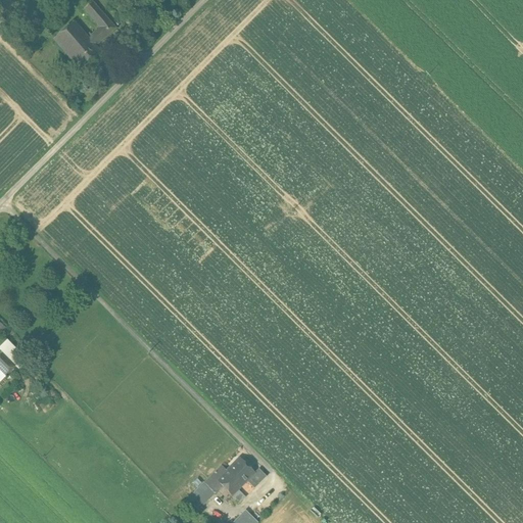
[(115,29),(92,1),(84,9),(99,27),(106,36),(115,29)]
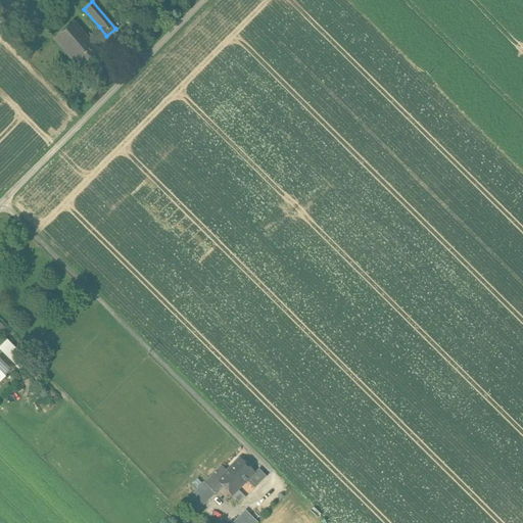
[(75,22),(55,40),(68,54),(88,37),(75,22)]
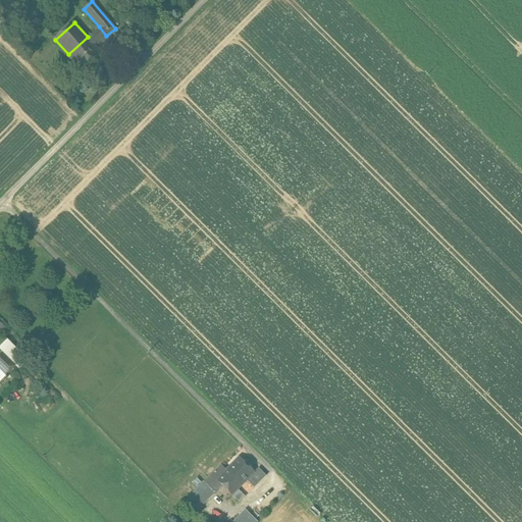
[(99,27),(88,37),(95,45),(106,36),(99,27)]
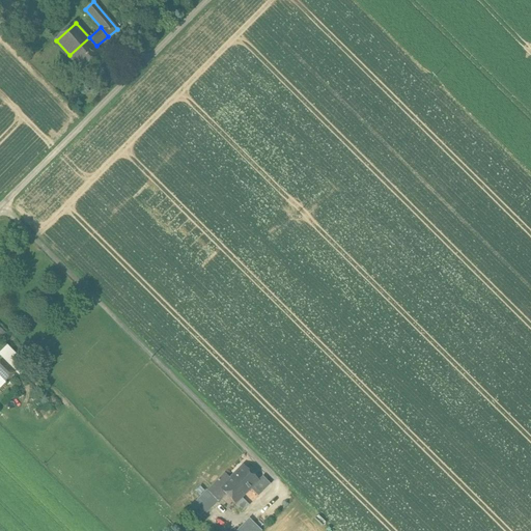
[(96,46),(89,37),(70,55),(83,70),(103,52),(96,46)]
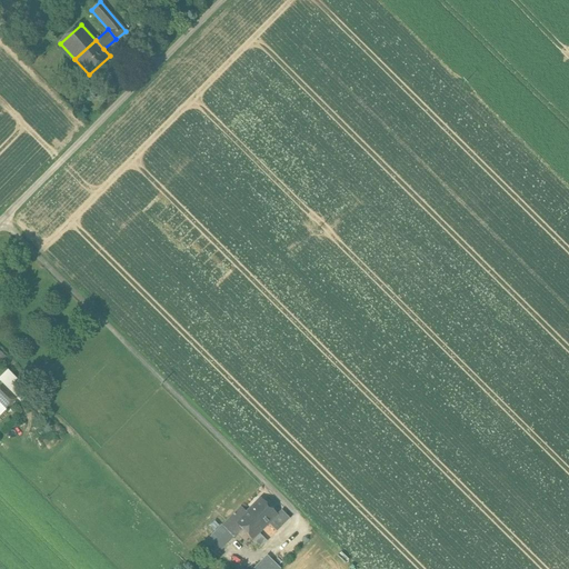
[(0,378),(0,380),(3,385),(17,398),(26,406),(36,396),(9,369),(0,378)]
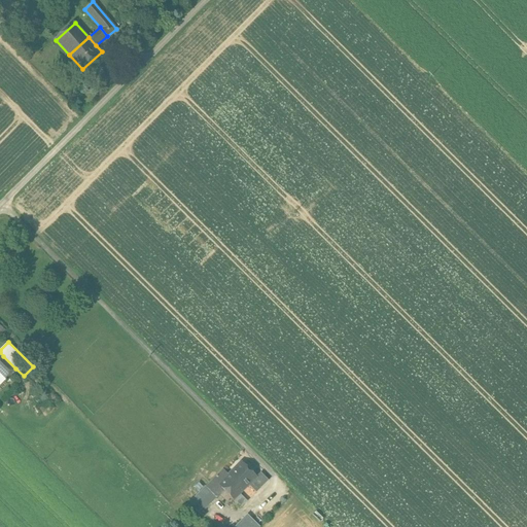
[(15,369),(3,356),(0,358),(0,373),(5,378),(15,369)]
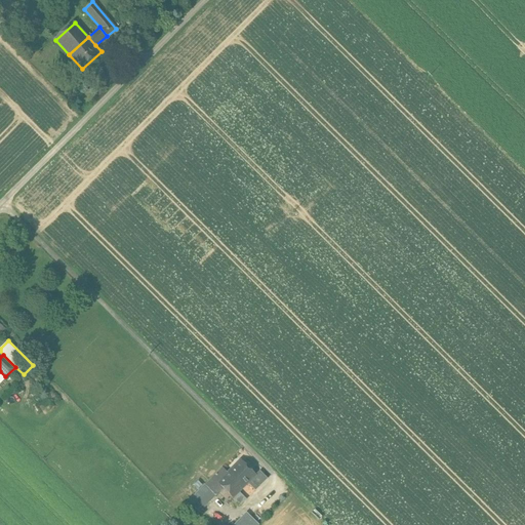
[(255,475),(240,459),(228,473),(218,483),(219,484),(224,488),(233,497),(239,492),(248,483),(255,475)]
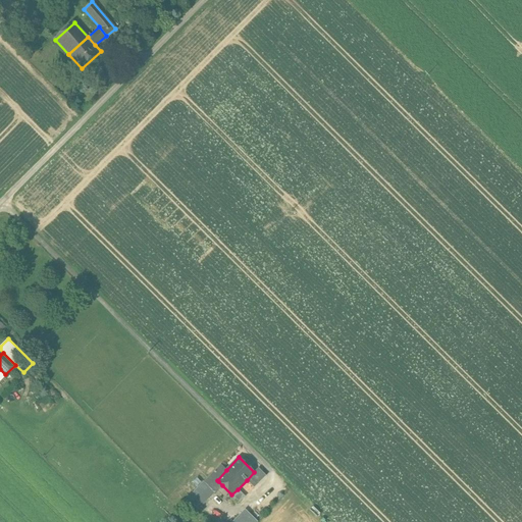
[(221,465),(204,482),(210,488),(211,488),(218,481),(217,480),(226,470),(221,465)]
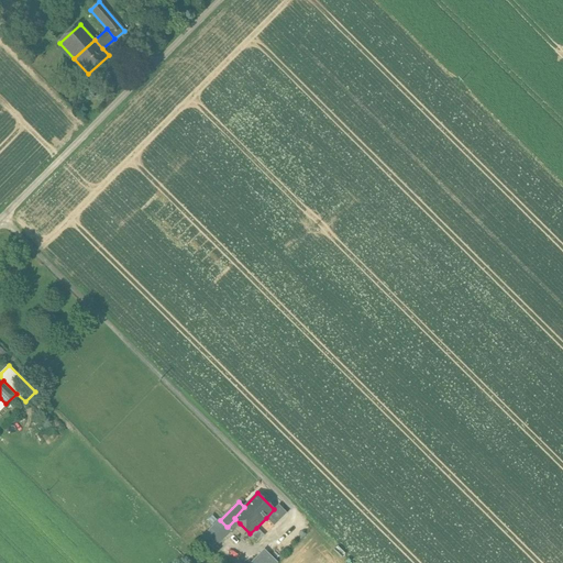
[(274,509),(266,518),(274,526),(286,514),(278,505),(274,509)]
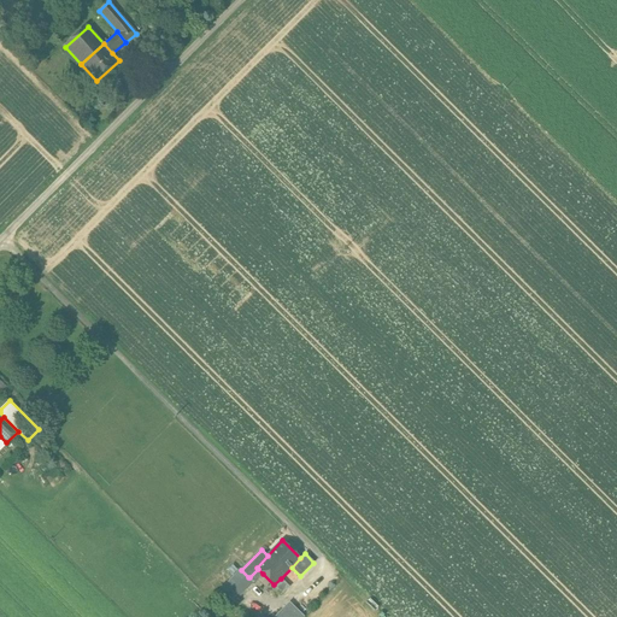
[(250,577),(253,582),(263,574),(258,569),(250,577)]
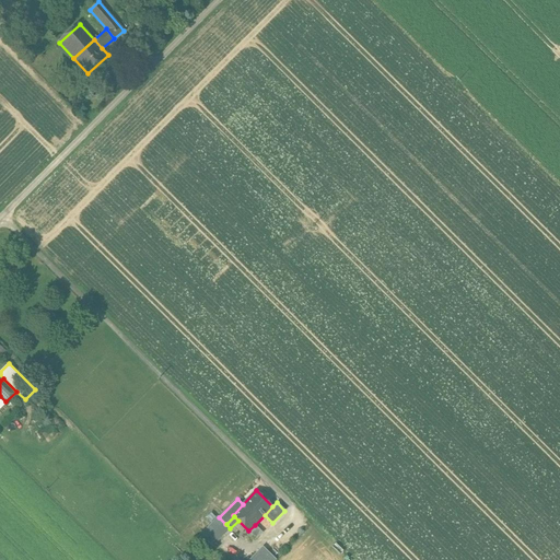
[(225,524),(219,517),(201,535),(212,546),(230,528),(226,524),(225,524)]
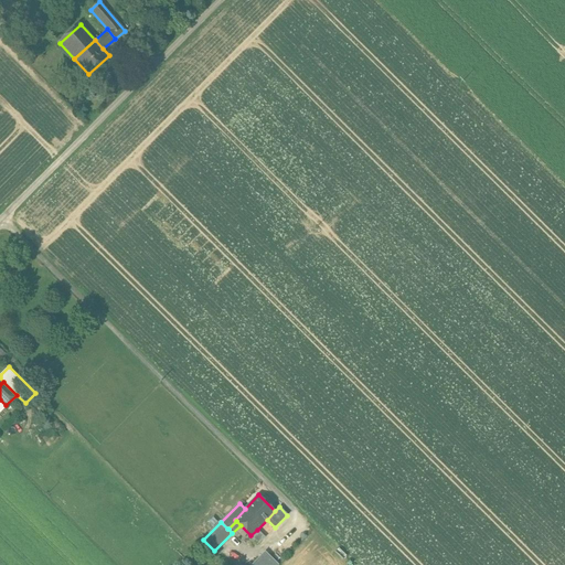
[(257,530),(251,535),(258,544),(265,537),(257,530)]
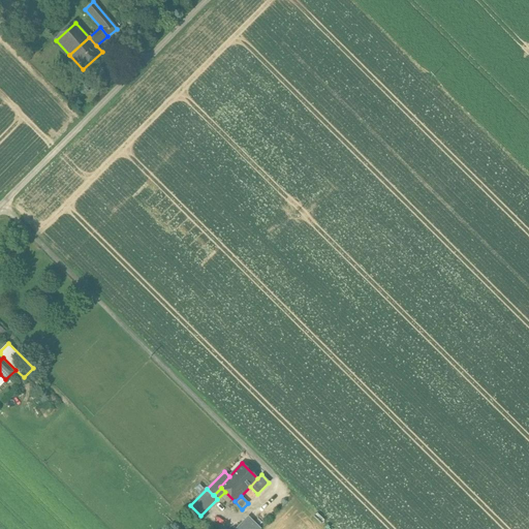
[(248,517),(235,528),(259,528),(260,528),(248,517)]
